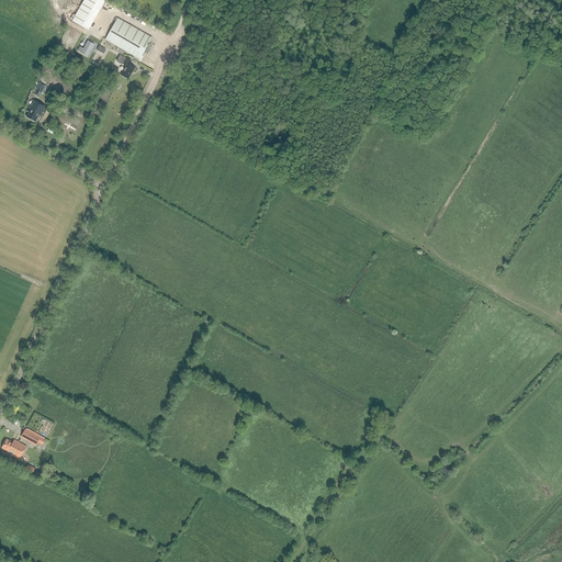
[(85,0),(75,21),(91,30),(107,0),(85,0)]
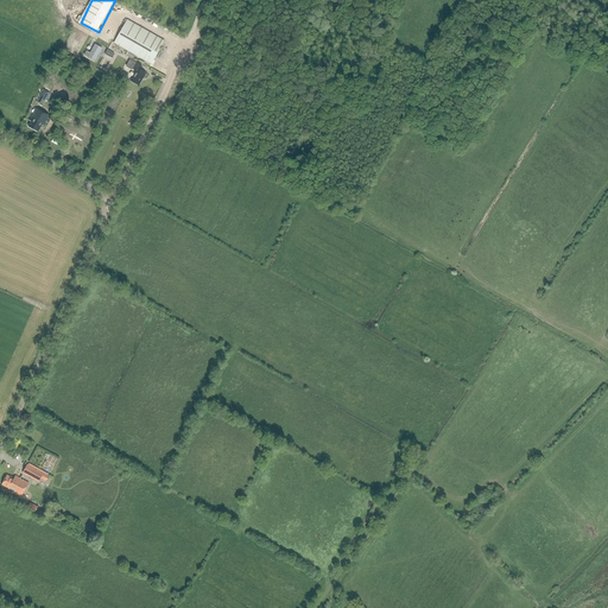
[(151,64),(164,40),(127,20),(114,43),(151,64)]
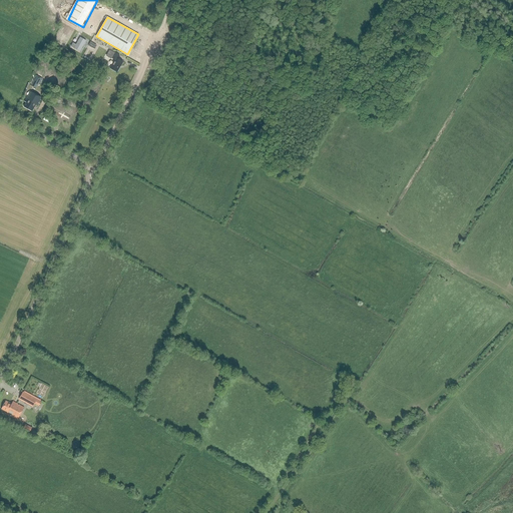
[(80,38),(76,45),(73,43),(71,47),(80,52),(86,42),(80,38)]
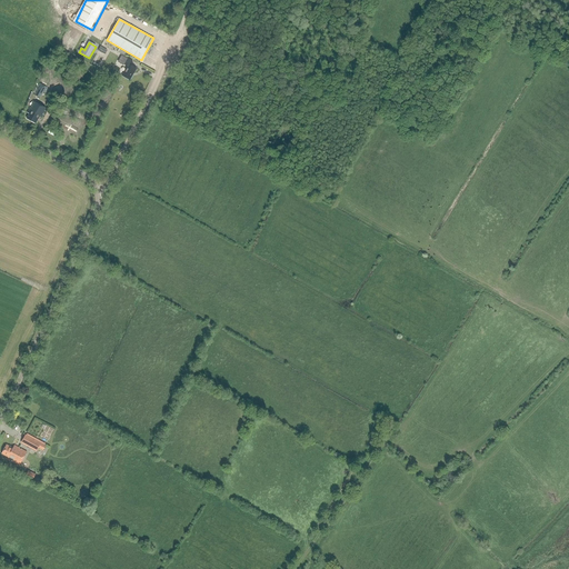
[(133,73),(137,69),(130,66),(132,61),(127,58),(123,65),(127,66),(122,76),(130,80),(133,73)]
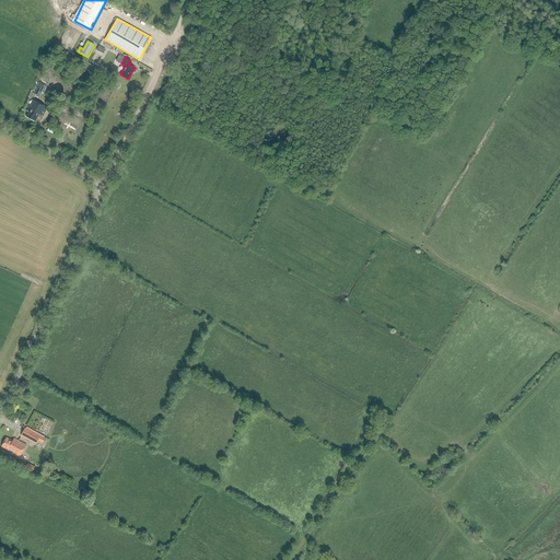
[(45,85),(39,82),(33,93),(39,96),(45,85)]
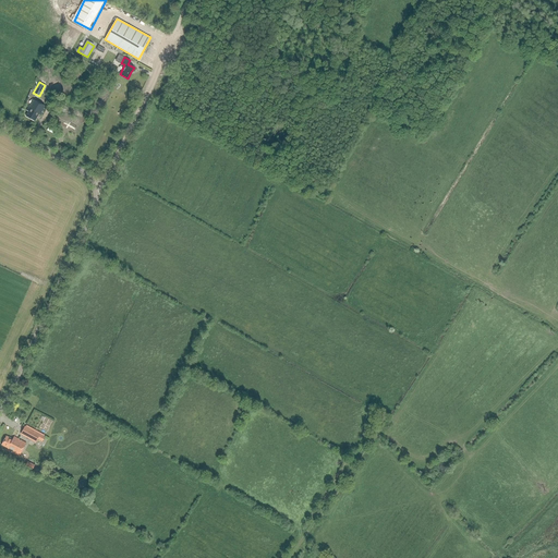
[(40,116),(46,107),(33,99),(26,110),(28,111),(25,117),(35,121),(38,114),(40,116)]
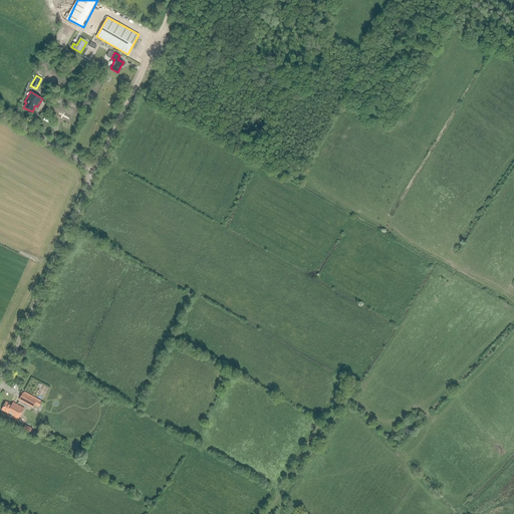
[(22,393),(19,400),(33,407),(35,404),(39,406),(41,402),(22,393)]
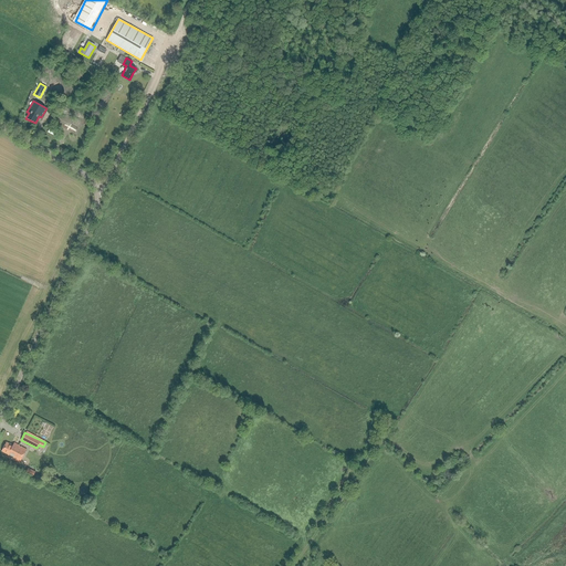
[(6,442),(1,451),(8,454),(7,456),(20,462),(27,449),(14,442),(12,446),(6,442)]
